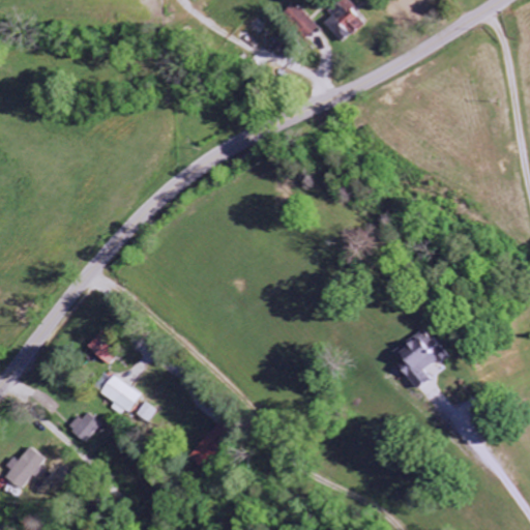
[(357,9),(348,0),(347,0),(322,23),(343,46),(365,25),(354,12),(357,9)]
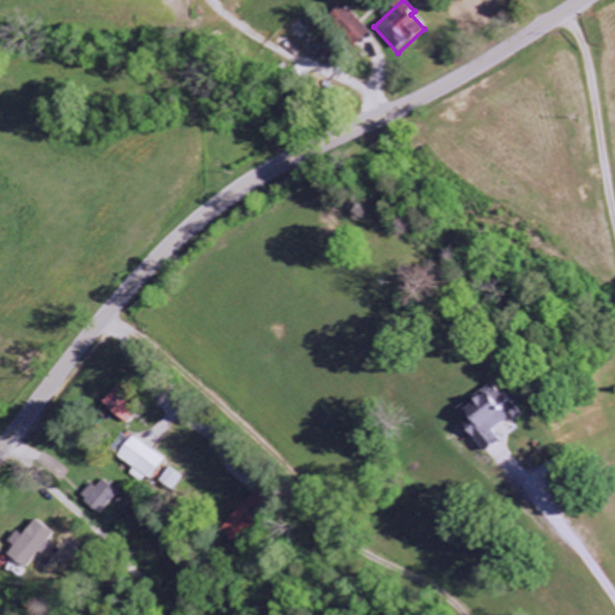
[(332,15),(353,46),(368,35),(347,4),(332,15)]
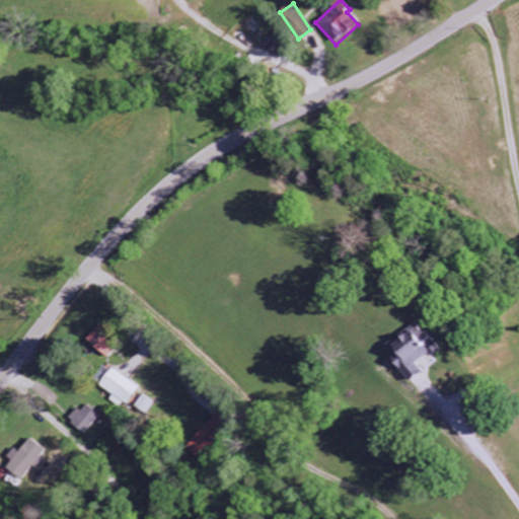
[(410,384),(424,373),(419,366),(438,351),(418,325),(387,349),(394,357),(390,360),(410,384)]
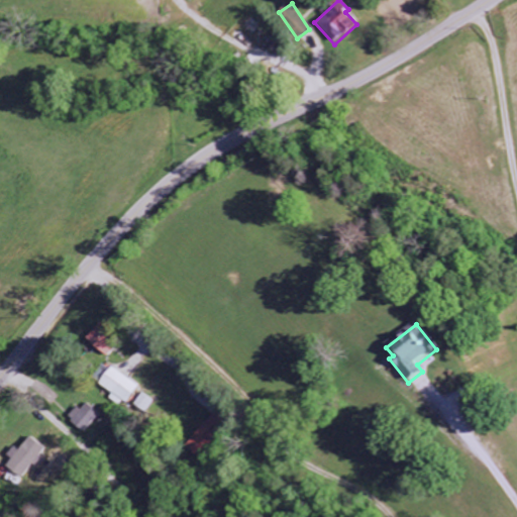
[(110,399),(126,408),(139,387),(104,364),(93,382),(113,395),(110,399)]
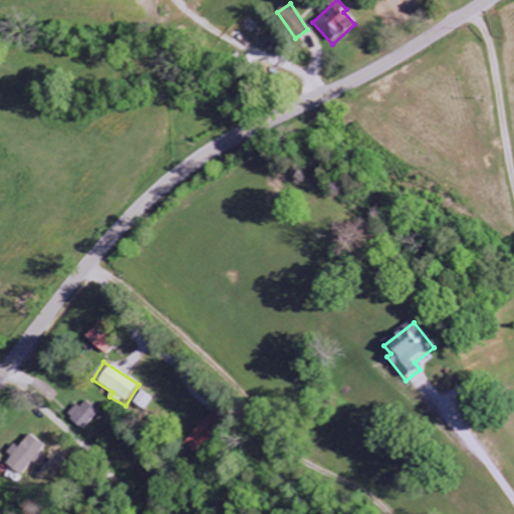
[(79,410),(75,406),(66,417),(83,431),(98,413),(85,403),(79,410)]
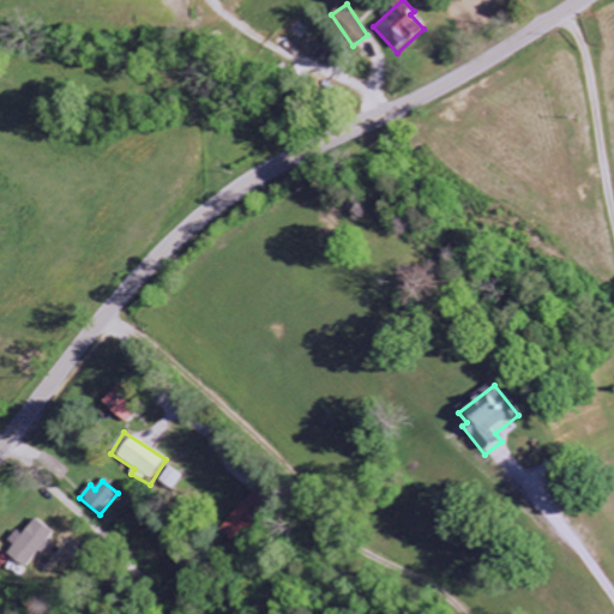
[(6,543),(11,548),(5,557),(23,571),(37,554),(43,559),(52,548),(46,543),(52,536),(34,521),(20,537),(14,533),(6,543)]
